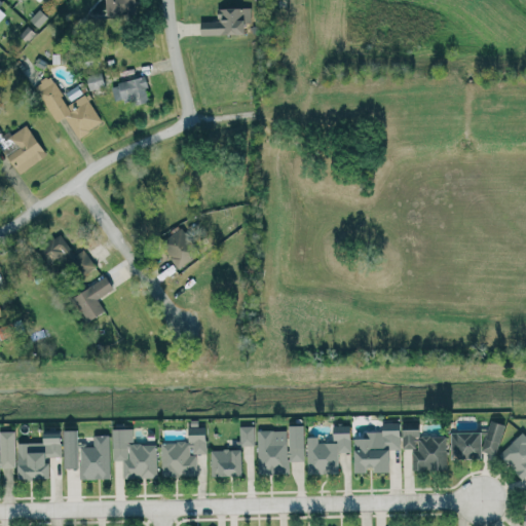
[(105,0),(106,15),(136,14),(135,0),(105,0)]
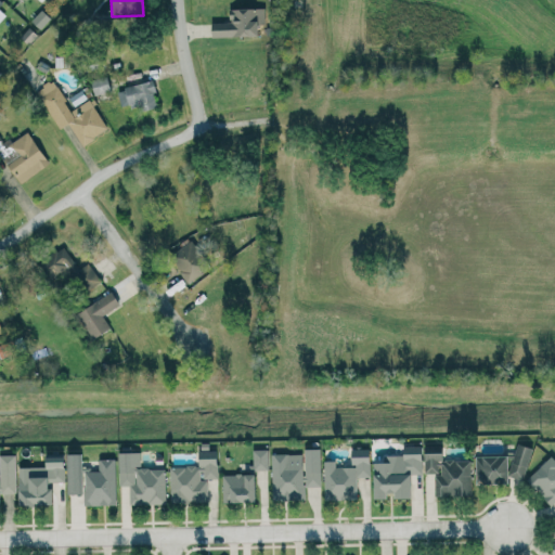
[(229,8),(230,22),(211,22),(213,37),(263,36),(262,7),(229,8)]
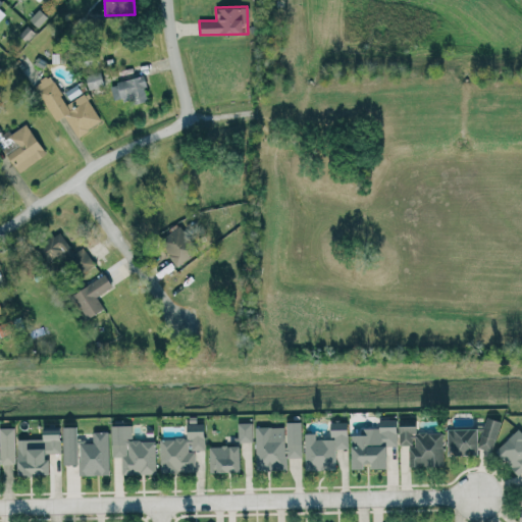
[(104,85),(101,71),(86,75),(89,89),(104,85)]
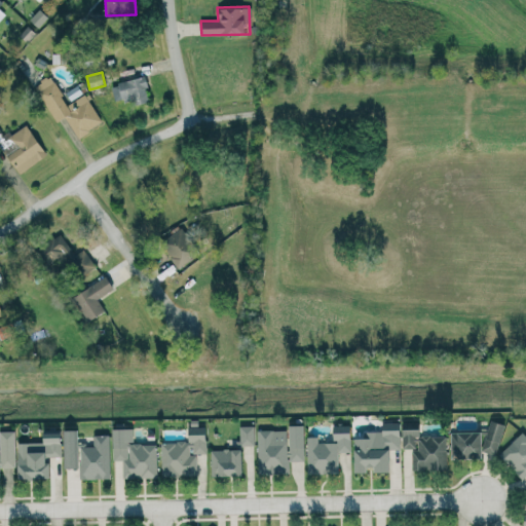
[(77,137),(102,123),(79,84),(62,95),(51,76),(35,85),(55,122),(66,116),(77,137)]
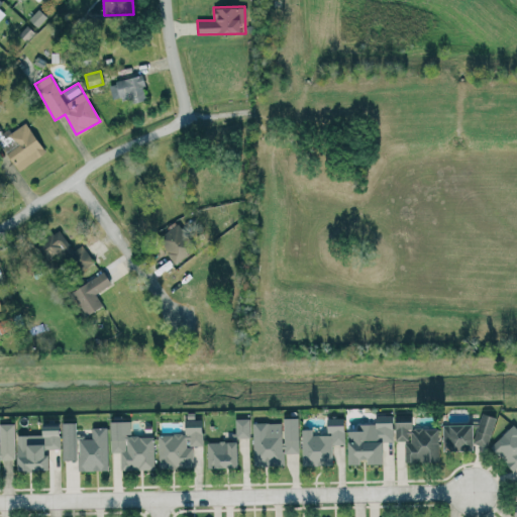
[(113,100),(128,97),(129,103),(147,100),(142,76),(109,82),(113,100)]
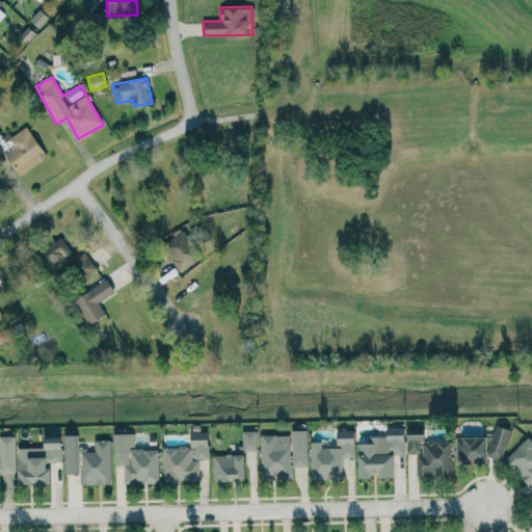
[(18,175),(47,158),(28,126),(11,135),(20,151),(8,157),(18,175)]
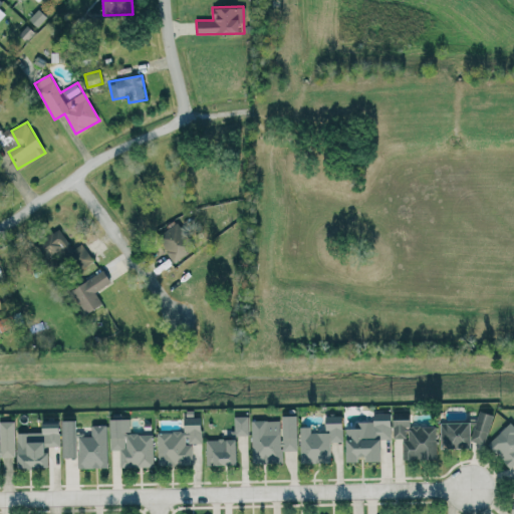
[(18,143),(9,133),(0,141),(0,146),(7,154),(18,143)]
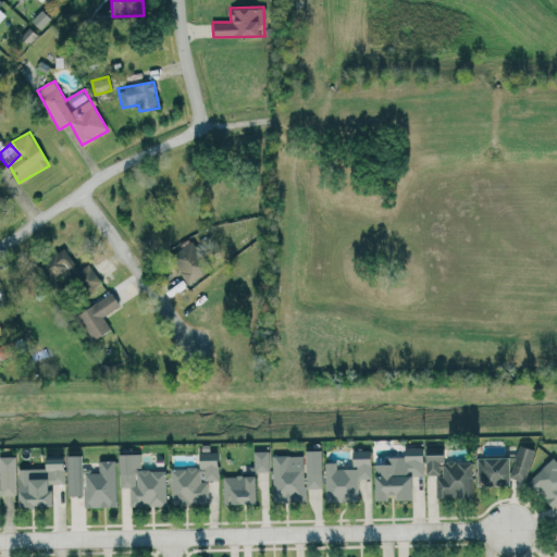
[(212,268),(189,237),(168,255),(189,284),(212,268)]
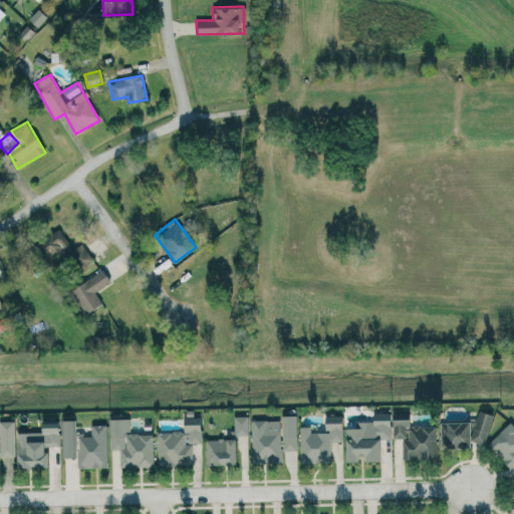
[(74,248),(58,228),(37,245),(45,256),(55,249),(77,276),(95,262),(80,243),(74,248)]
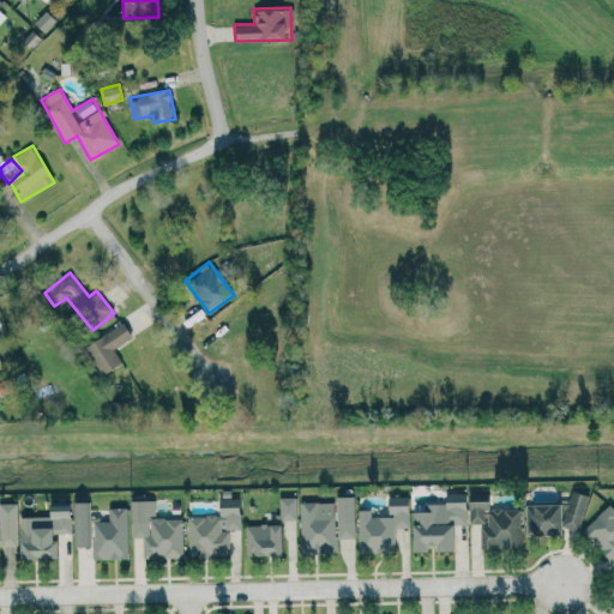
[(114,348),(132,337),(124,323),(85,345),(102,375),(122,362),(114,348)]
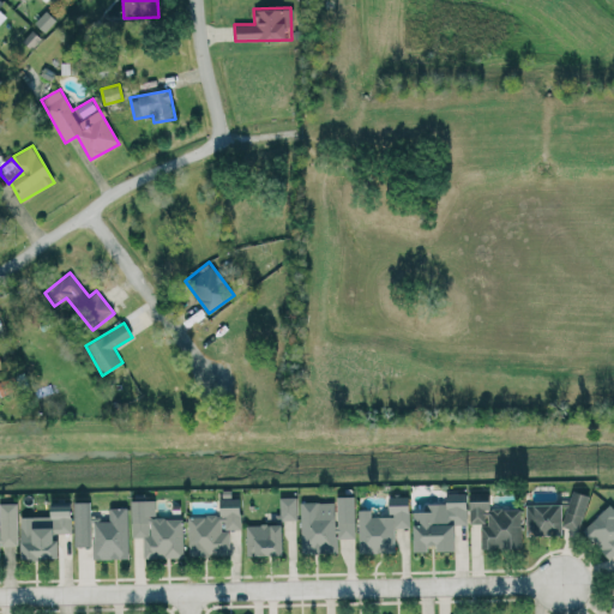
[(525,504),(525,535),(563,535),(563,529),(584,528),(584,493),(566,493),(566,504),(525,504)]
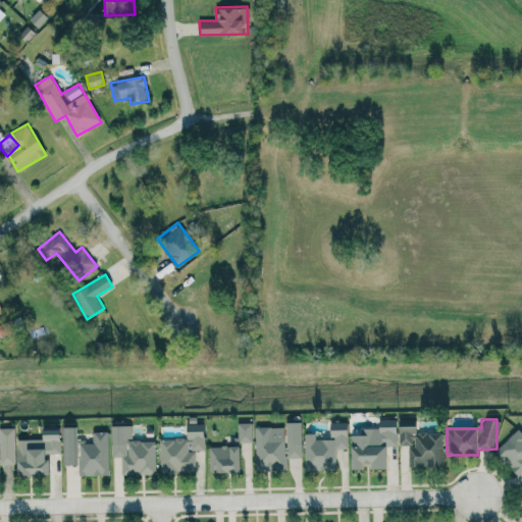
[(302,421),(285,422),(285,426),(256,427),(256,470),(286,470),(286,458),(302,457),(302,421)]
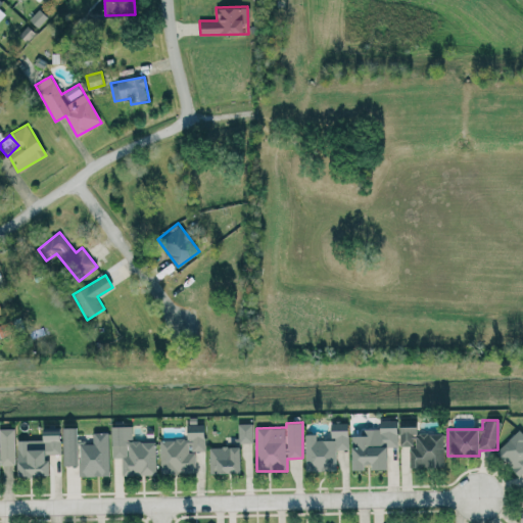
[(253,424),(239,423),(238,441),(252,442),(253,424)]
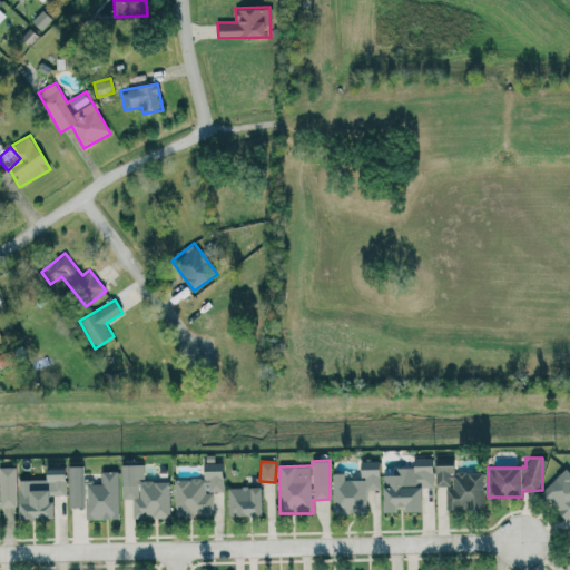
[(334,513),(366,512),(366,490),(381,490),(380,461),(362,462),(363,479),(345,480),(344,473),(332,473),(334,513)]
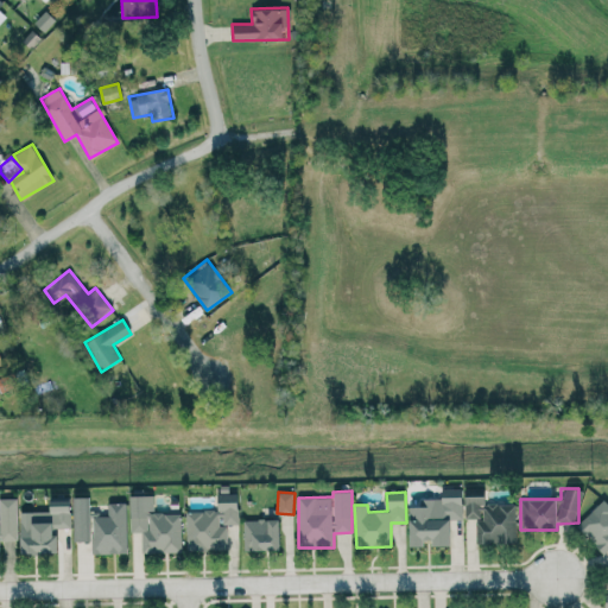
[(130,495),(131,532),(141,532),(143,552),(182,552),(181,512),(154,513),(154,495),(130,495)]
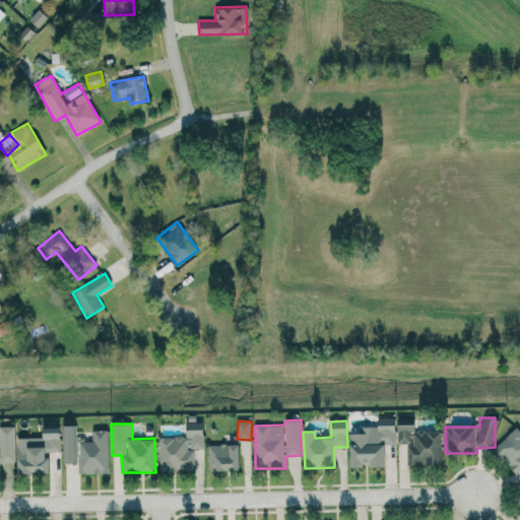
[(406,465),(441,465),(442,431),(414,431),(414,424),(397,424),(397,444),(407,444),(406,465)]
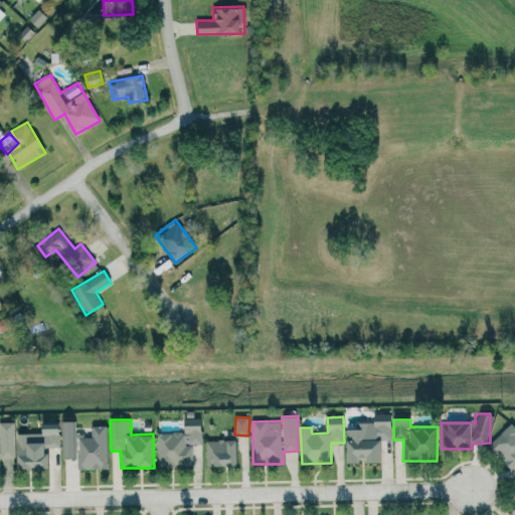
[(347,463),(359,462),(359,461),(382,460),(381,441),(392,440),(392,420),(355,421),(355,428),(346,428),(347,463)]
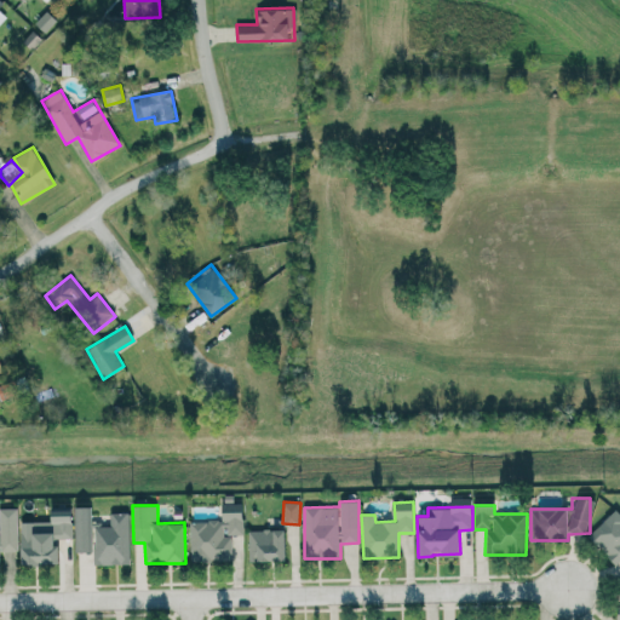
[(0,550),(18,550),(17,507),(0,507),(0,550)]
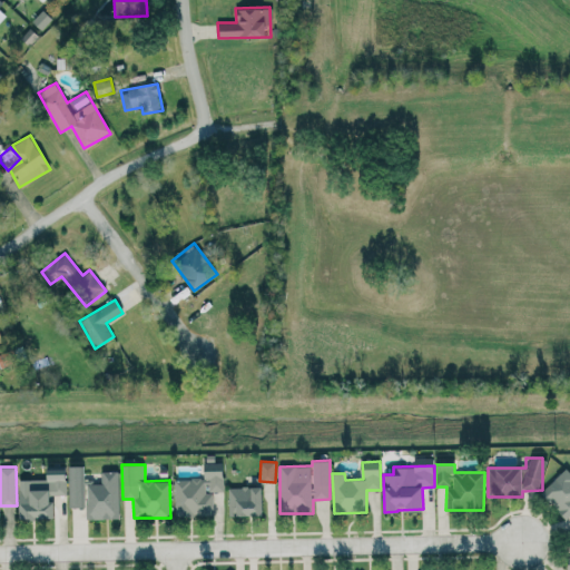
[(82,507),(81,467),(69,467),(70,508),(82,507)]
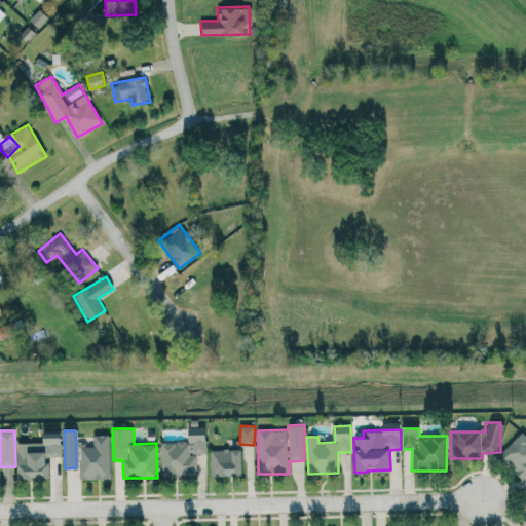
[(19,480),(50,479),(49,456),(62,456),(61,431),(43,431),(43,442),(17,443),(19,480)]
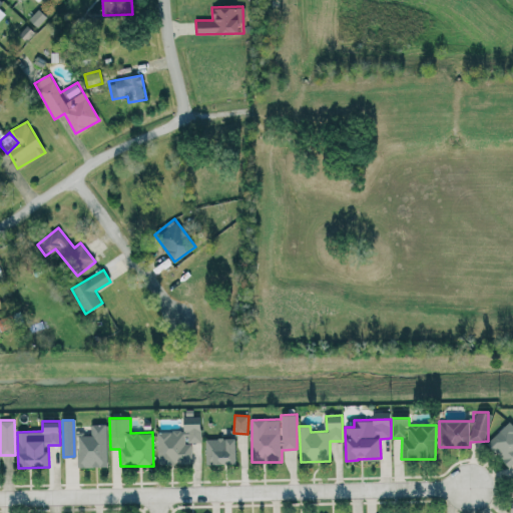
[(512,464),(512,424),(510,421),(486,443),(509,468),(512,464)]
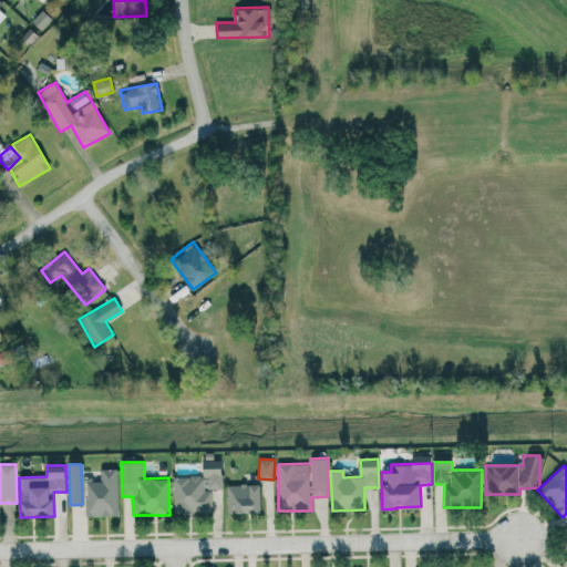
[(174,476),(175,513),(213,513),(212,488),(223,488),(223,467),(203,467),(203,475),(174,476)]
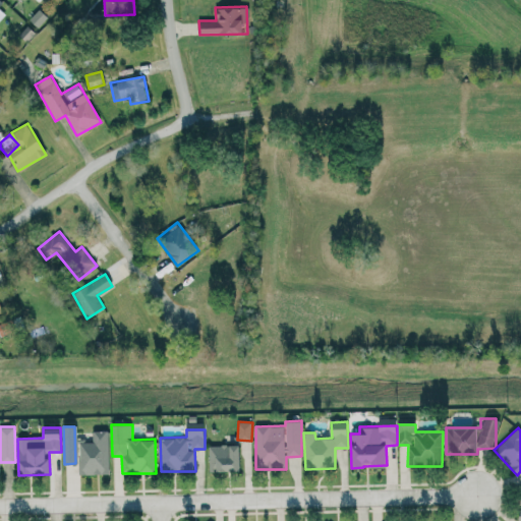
[(79,474),(109,474),(108,430),(93,431),(93,442),(79,443),(79,474)]
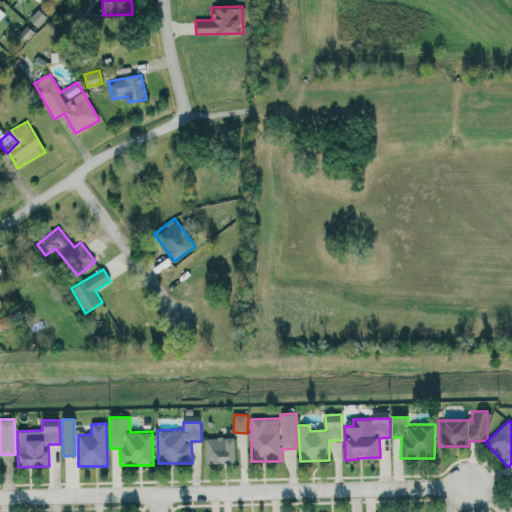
[(236,463),(235,437),(205,437),(206,464),(236,463)]
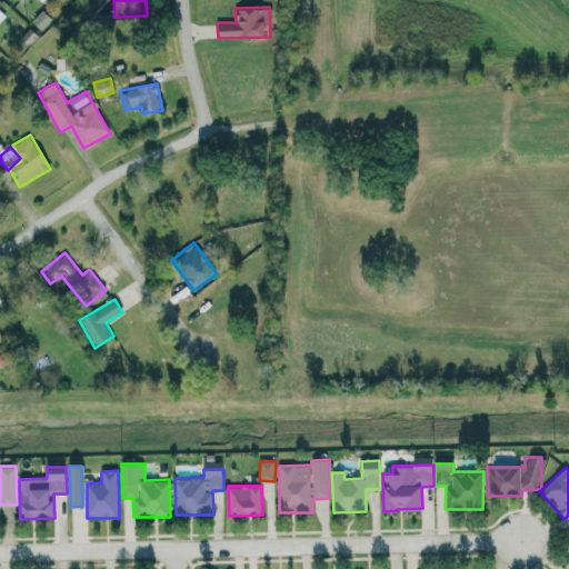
All buildings are outlined.
